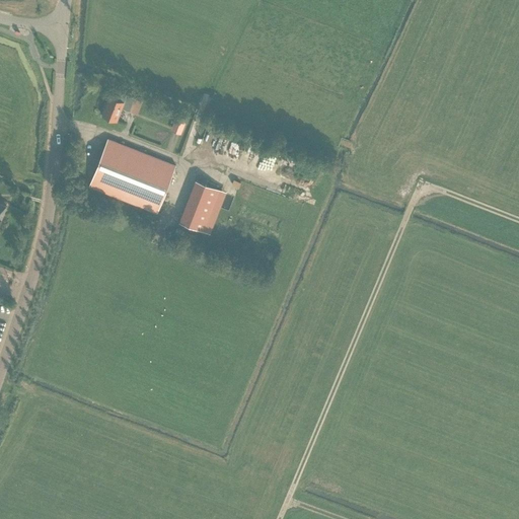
[(137,115),(143,101),(120,92),(117,100),(108,97),(101,116),(117,122),(122,108),(137,115)]
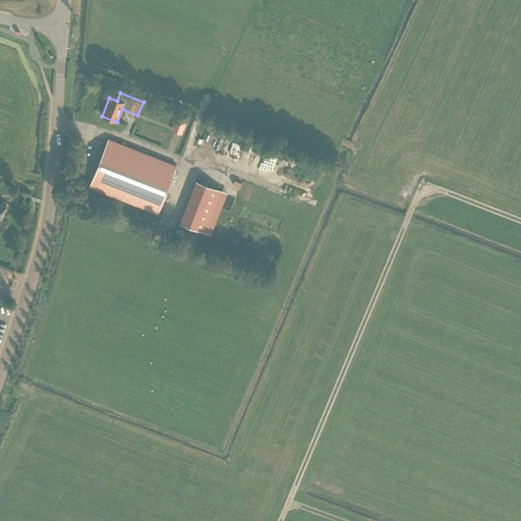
[(175,122),(183,124),(185,118),(178,115),(175,122)]
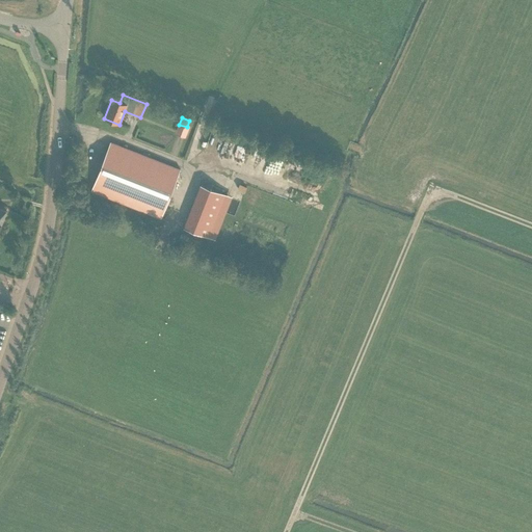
[(230,136),(220,159),(232,164),(241,141),(230,136)]
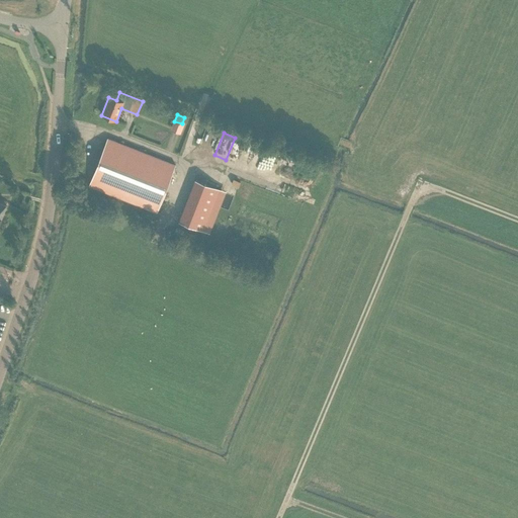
[(89,186),(157,212),(175,165),(107,139),(89,186)]
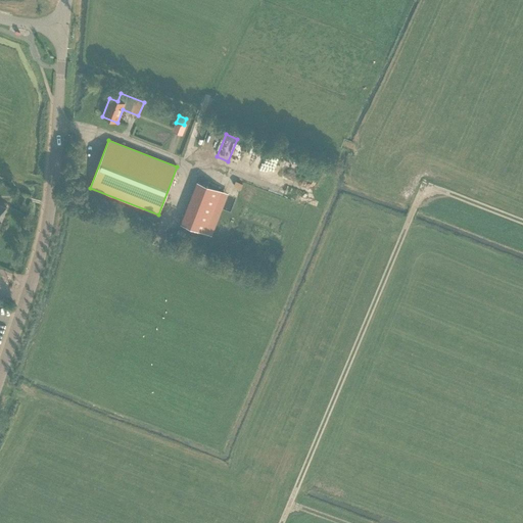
[(181,224),(204,233),(221,191),(197,182),(181,224)]
